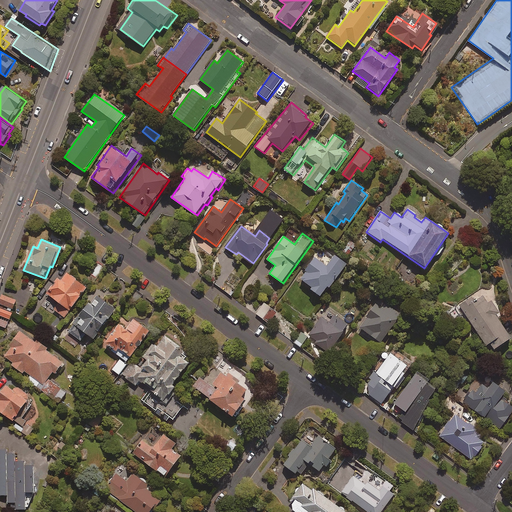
[(333,259),(320,251),(301,279),(313,287),(312,289),(322,296),(329,286),(331,287),(348,263),(336,255),(333,259)]
